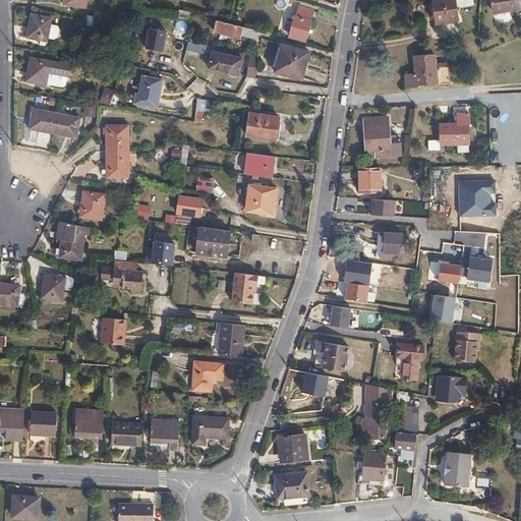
[(463,21),(460,0),(442,0),(438,1),(441,24),(463,21)]
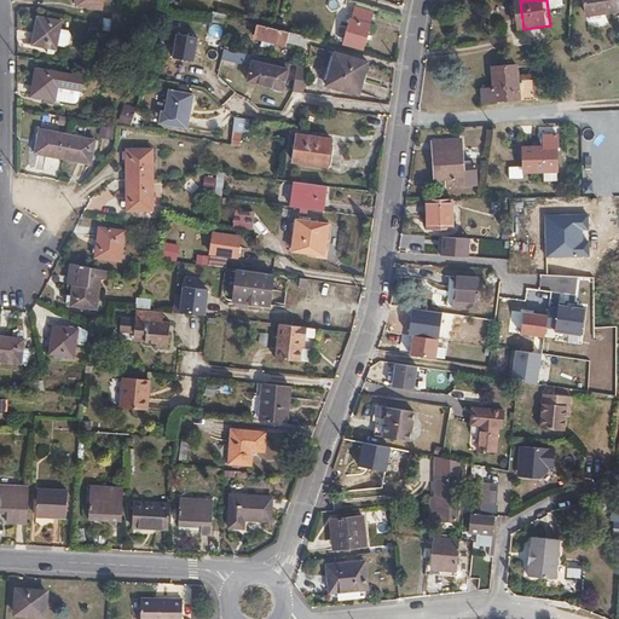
[(618,11),(617,0),(584,0),(588,16),(618,11)]
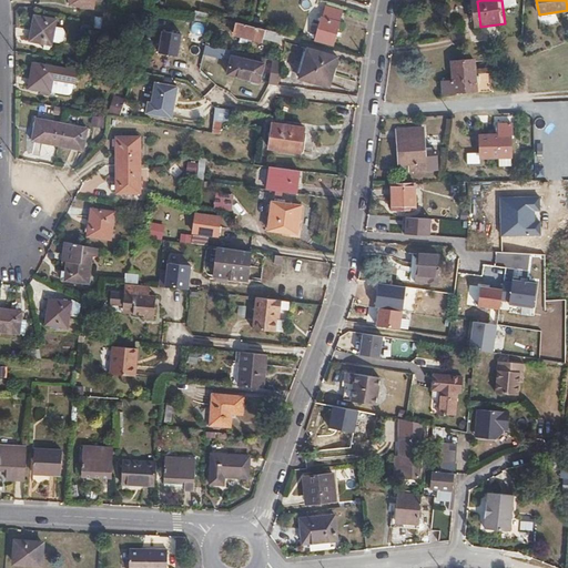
[(333,44),(343,12),(325,7),(322,18),(316,39),(333,44)]
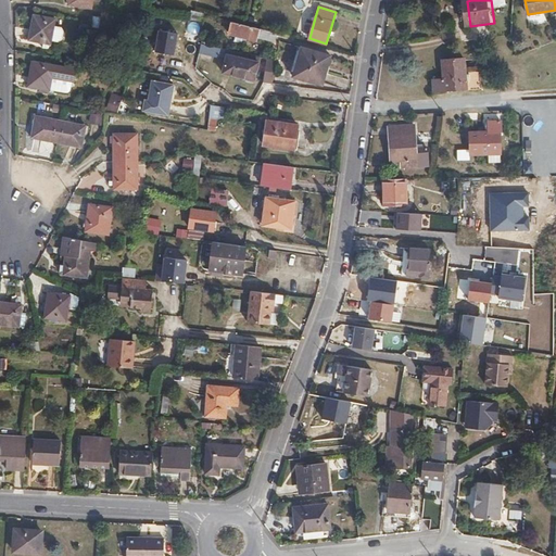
[(50,47),(55,20),(33,15),(28,42),(50,47)]
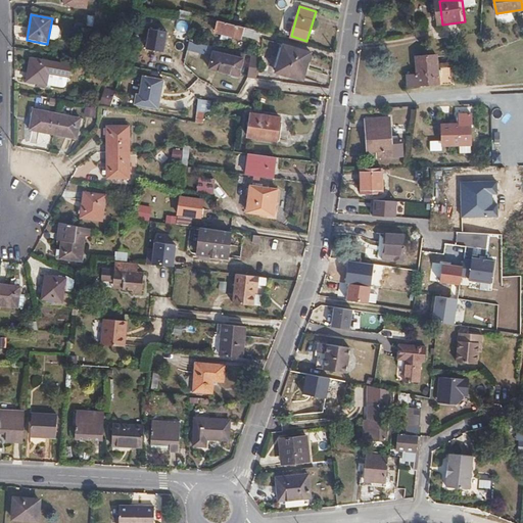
[(244,28),(229,24),(218,20),(216,32),(241,39),(242,35),(244,28)]
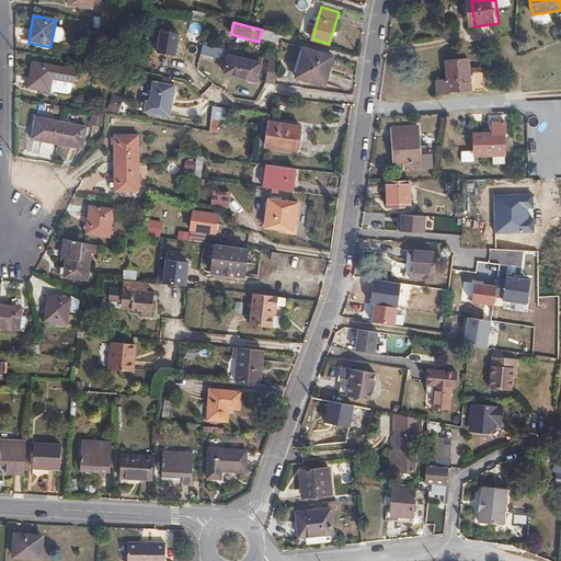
[(282,35),(290,37),(293,29),(285,26),(282,35)]
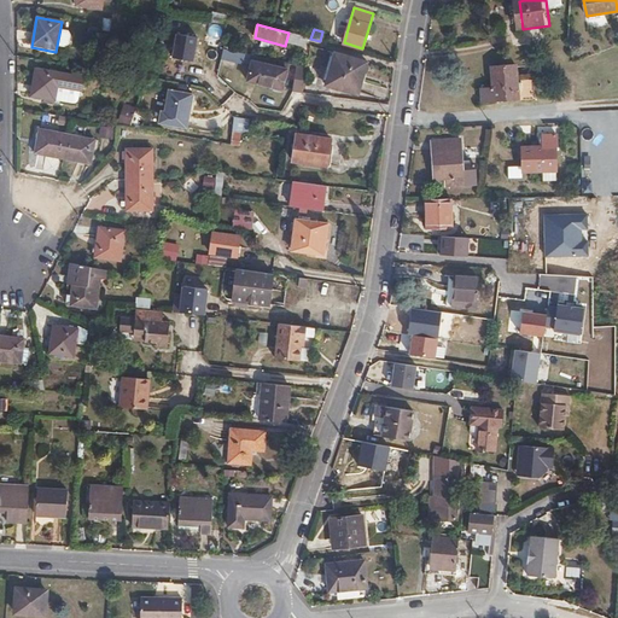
[(305,38),(289,33),(286,41),(303,46),(305,38)]
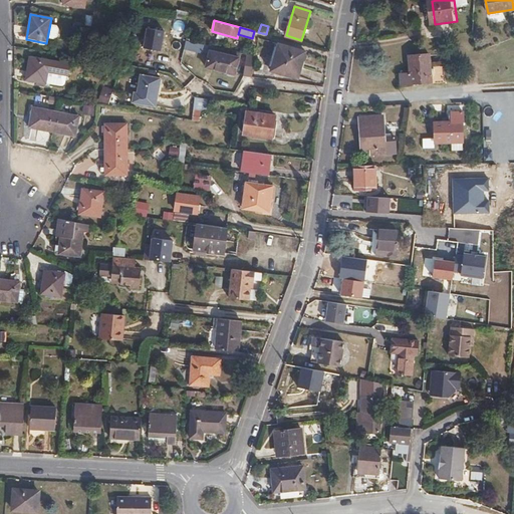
[(166,51),(168,30),(148,28),(146,50),(166,51)]
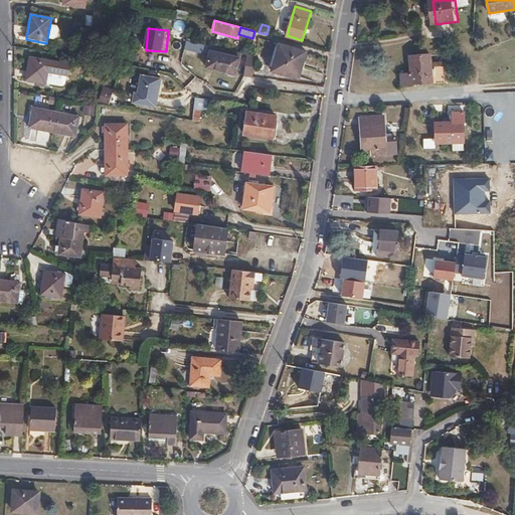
[(211,51),(212,46),(197,43),(172,37),(171,45),(201,52),(202,50),(210,52),(206,67),(234,74),(238,57),(211,51)]
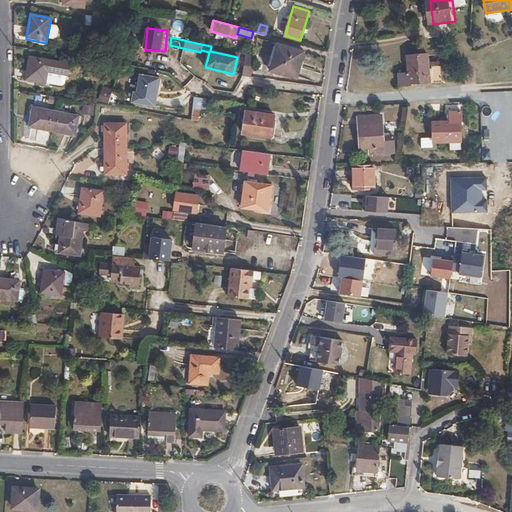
[(297,78),(305,52),(278,44),(270,70),(297,78)]
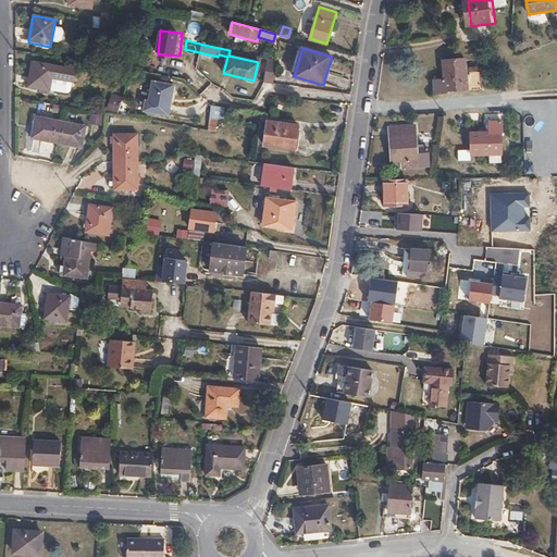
[(230,50),(229,56),(258,62),(259,58),(230,50)]
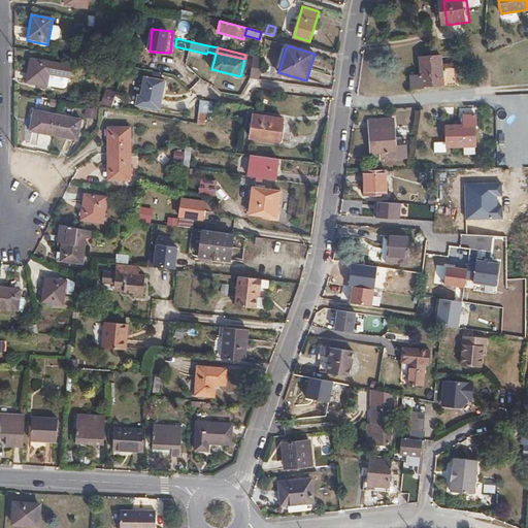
[(262,58),(253,56),(250,74),(259,76),(262,58)]
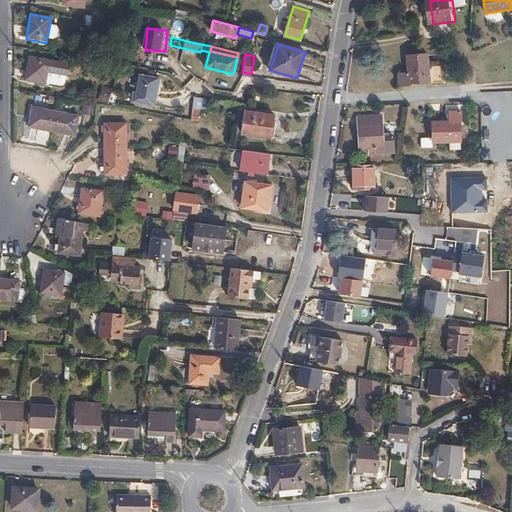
[(431,83),(430,55),(411,55),(411,72),(400,72),(400,83),(431,83)]
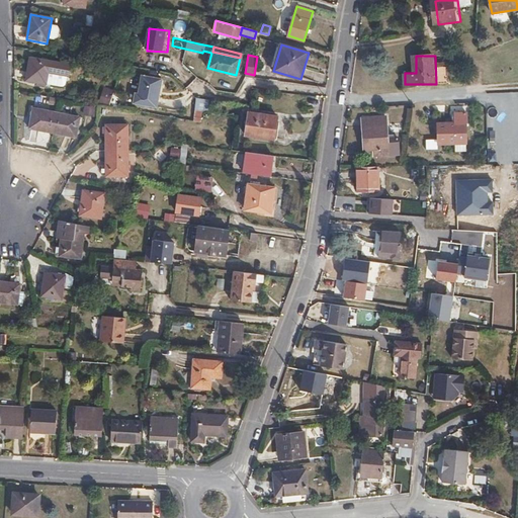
[(67,77),(69,65),(30,58),(25,81),(46,85),(48,73),(67,77)]
